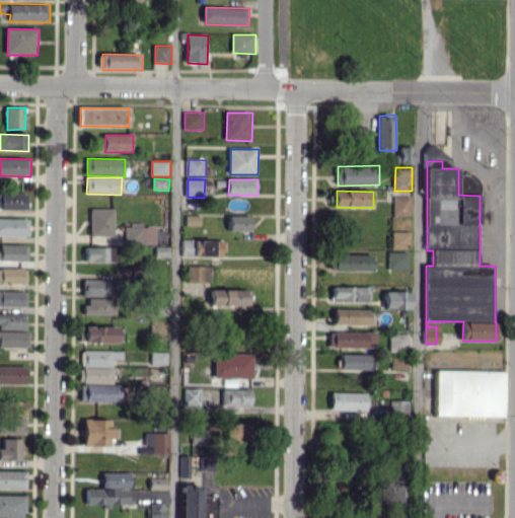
[(0,193),(0,210),(29,210),(29,194),(0,193)]
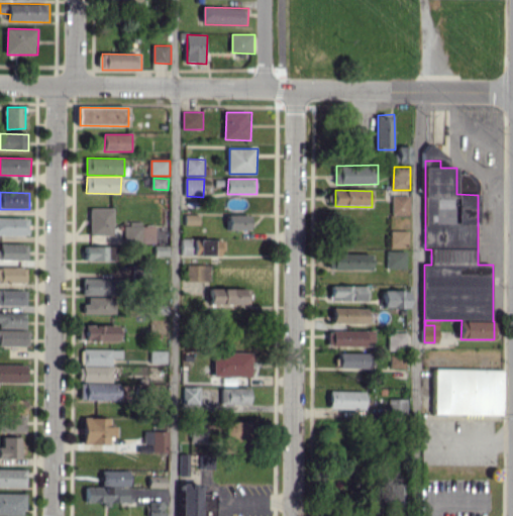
[(411,197),(394,196),(394,215),(411,215),(411,197)]
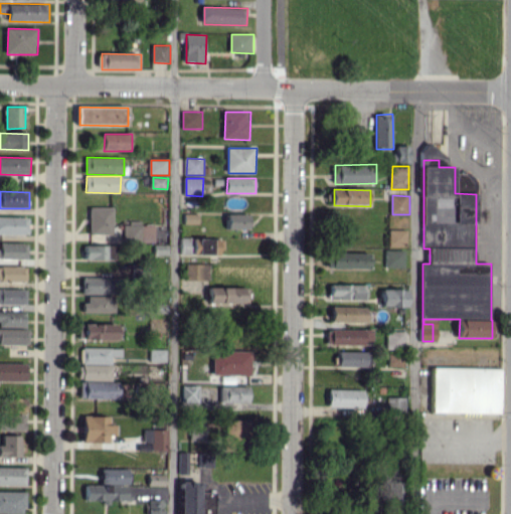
[(92,234),(115,234),(115,208),(92,207),(92,234)]
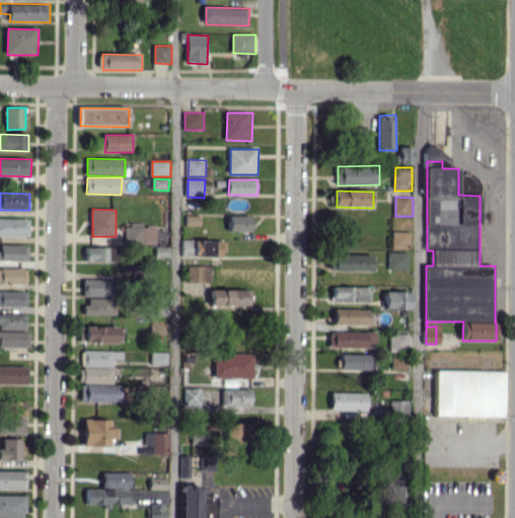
[(252,217),(231,216),(231,231),(252,232),(252,217)]
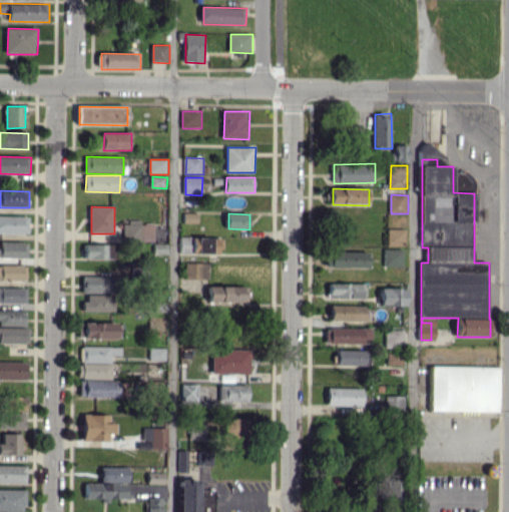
[(0,233),(30,234),(30,217),(0,215),(0,233)]
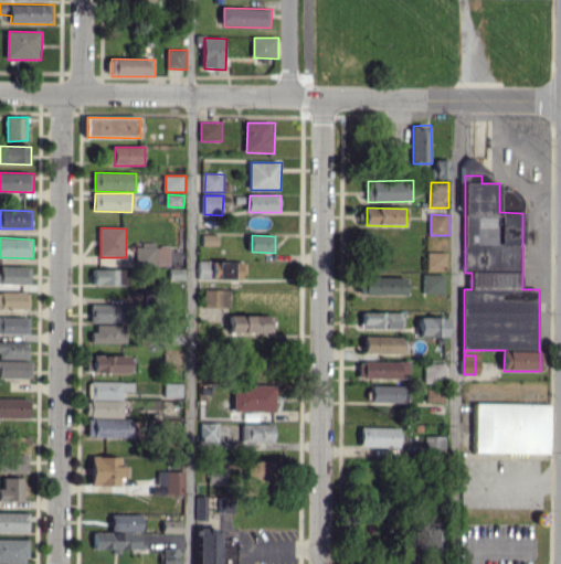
[(138,244),(138,267),(173,266),(172,247),(157,247),(157,244),(138,244)]
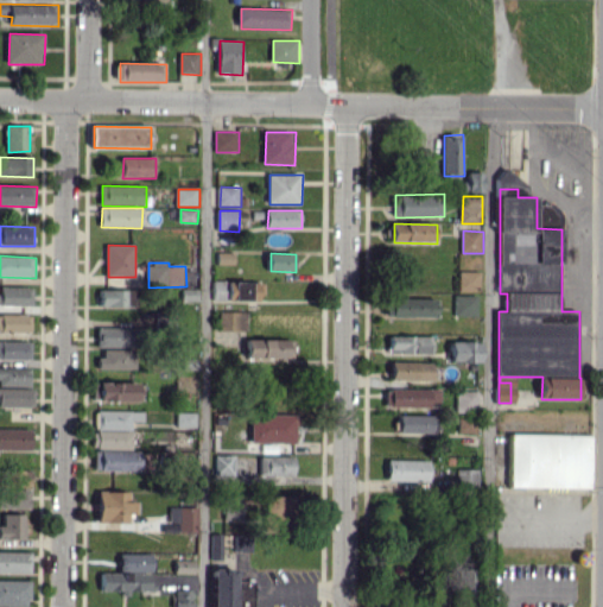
[(483,291),(483,272),(462,272),(461,291),(483,291)]
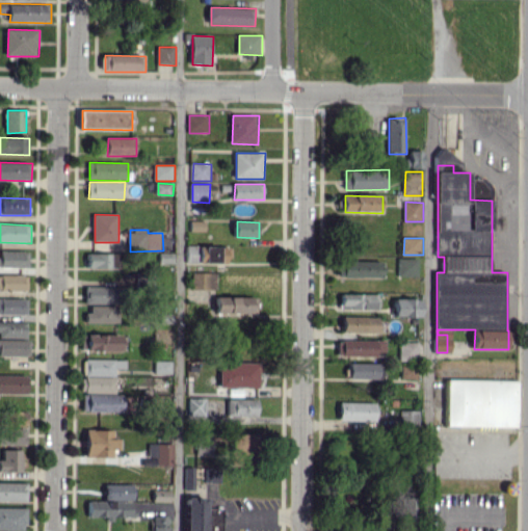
[(232,263),(233,246),(201,246),(201,257),(189,257),(189,262),(232,263)]
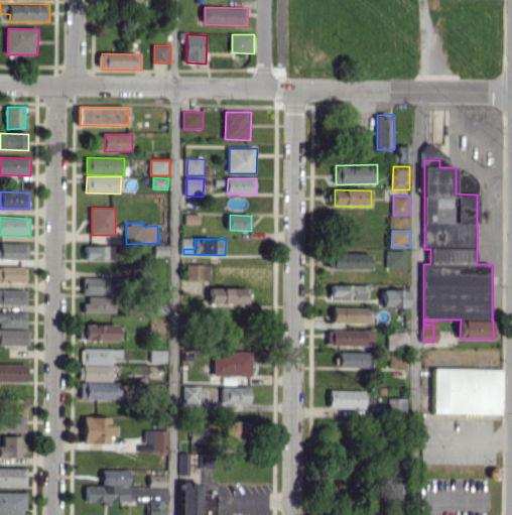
[(0,246),(0,259),(29,260),(30,244),(0,243),(0,246)]
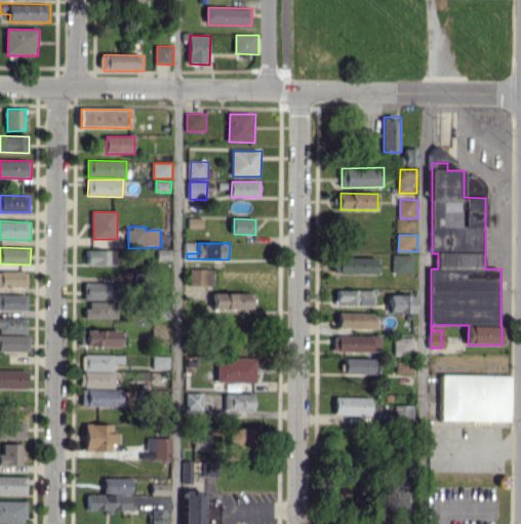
[(119,266),(120,250),(89,250),(89,265),(119,266)]
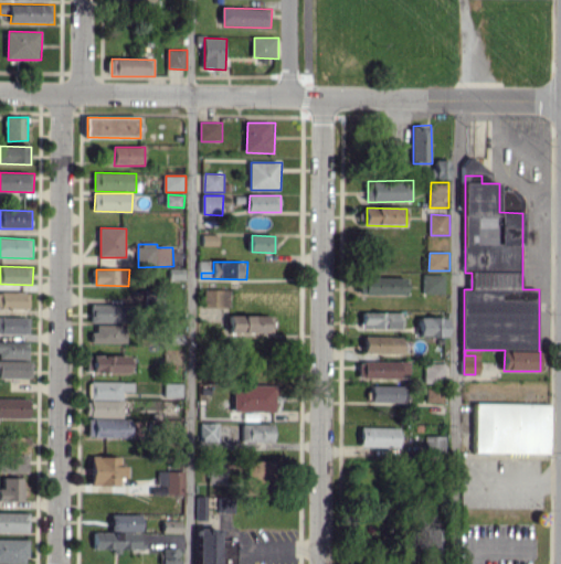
[(446,275),(425,275),(425,295),(446,295),(446,275)]
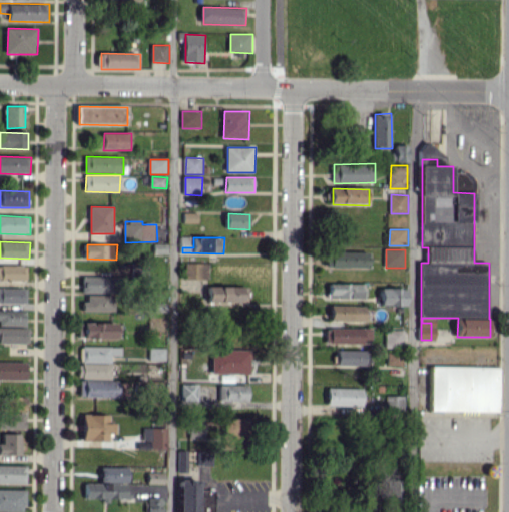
[(371,252),(329,251),(328,268),(371,269),(371,252)]
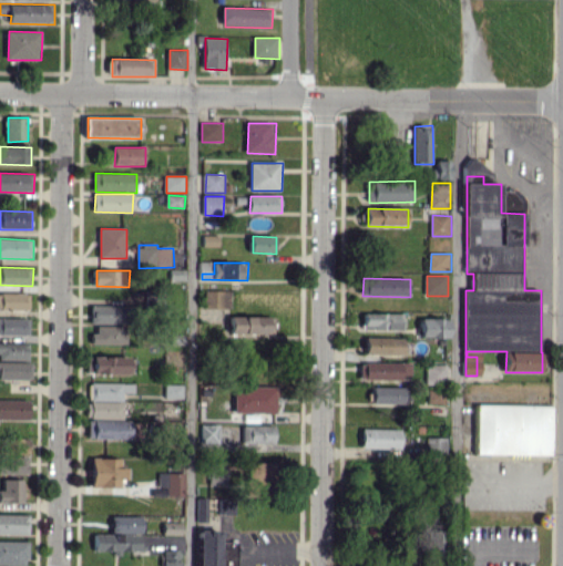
[(207,309),(234,309),(234,291),(207,291),(207,309)]
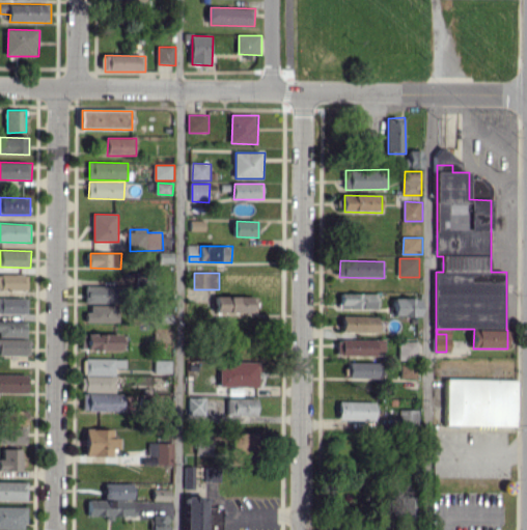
[(29,275),(0,274),(0,289),(29,290),(29,275)]
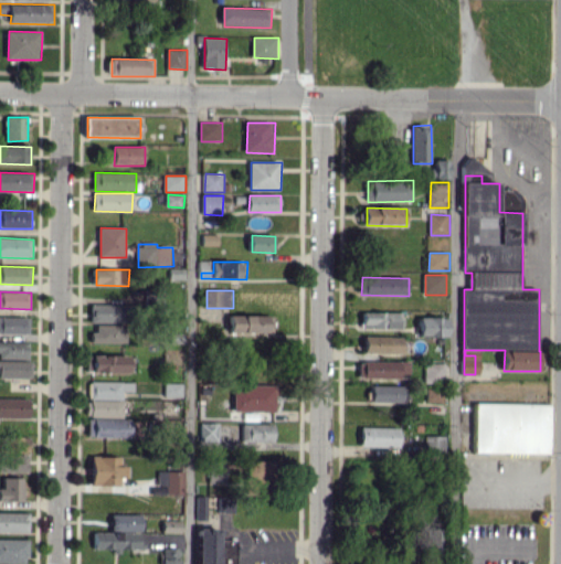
[(94,323),(136,323),(135,305),(94,306),(94,323)]
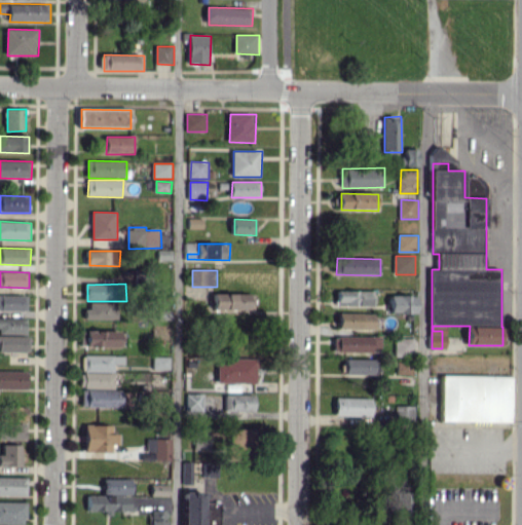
[(377,291),(339,291),(339,307),(377,307),(377,291)]
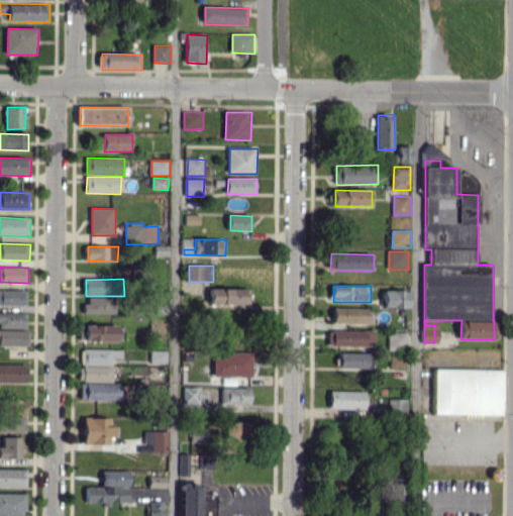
[(251,306),(250,289),(212,290),(212,307),(251,306)]
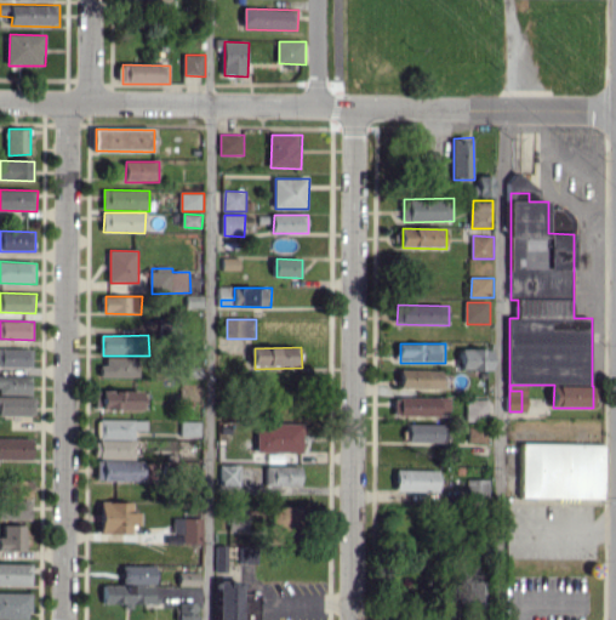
[(0,368),(34,368),(34,350),(0,348),(0,368)]
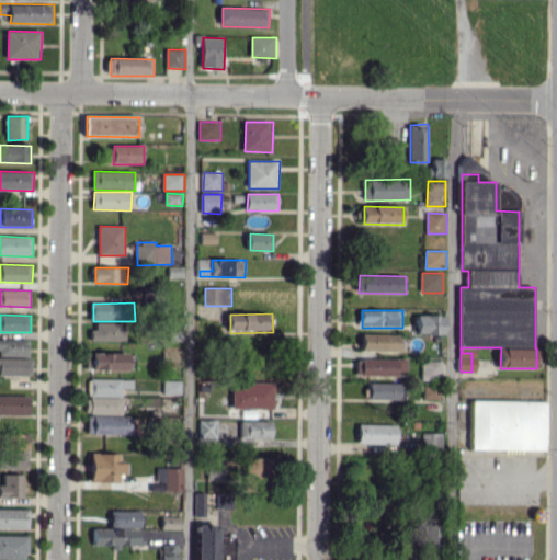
[(419,315),(418,334),(446,335),(446,316),(419,315)]
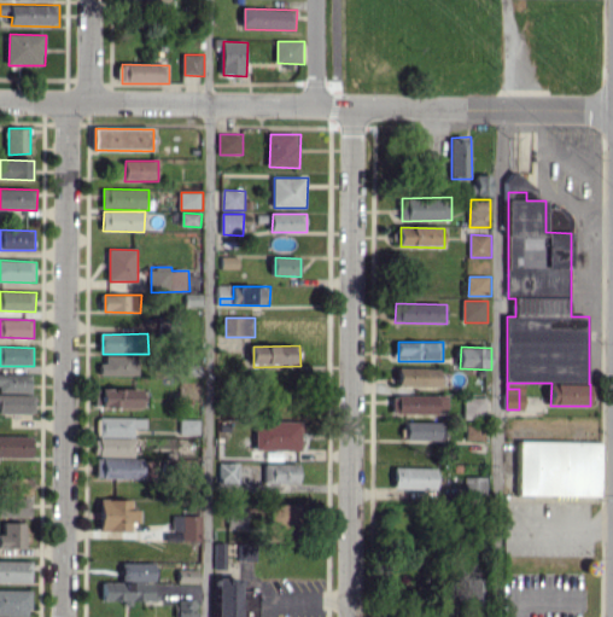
[(104,376),(140,377),(141,356),(105,356),(104,376)]
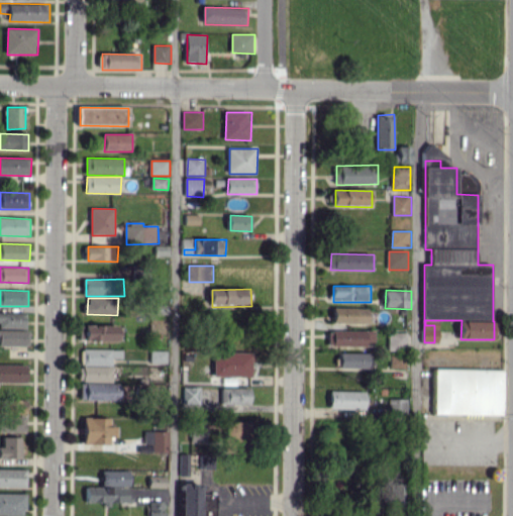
[(370,309),(335,308),(334,324),(369,324),(370,309)]
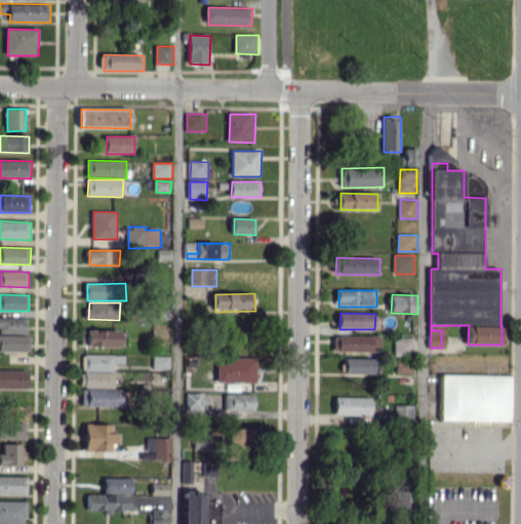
[(0,333),(29,333),(28,318),(0,318),(0,333)]
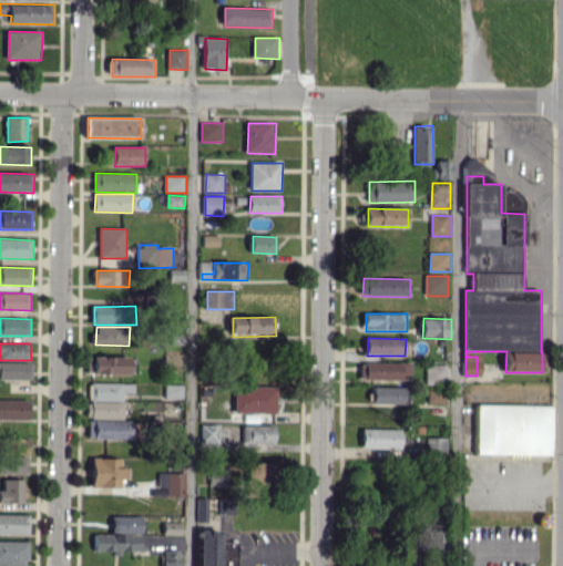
[(131,374),(131,358),(90,357),(90,374),(131,374)]
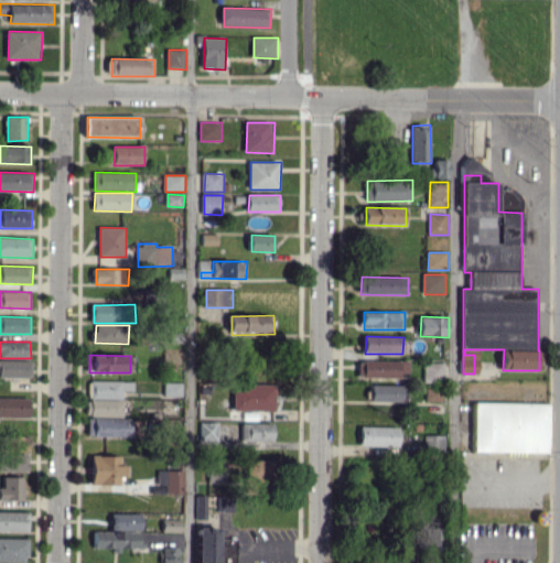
[(0,377),(34,378),(34,361),(0,360),(0,377)]
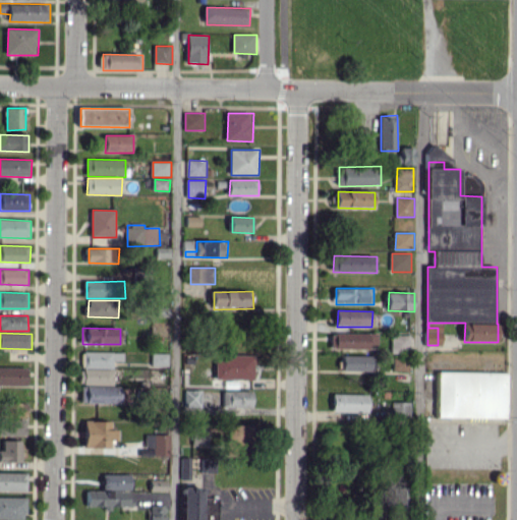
[(380,333),(332,334),(332,349),(380,349),(380,333)]
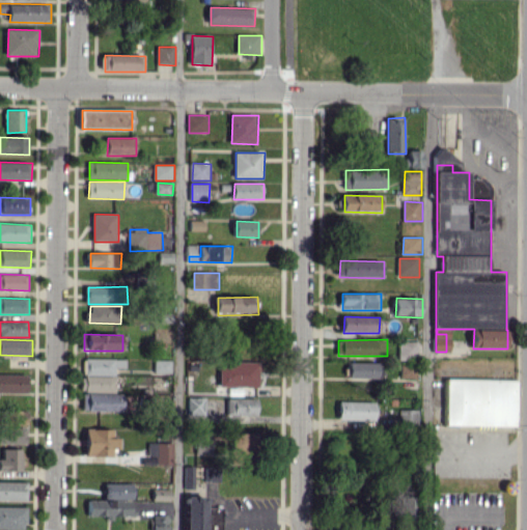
[(400,361),(420,360),(419,341),(400,342),(400,361)]
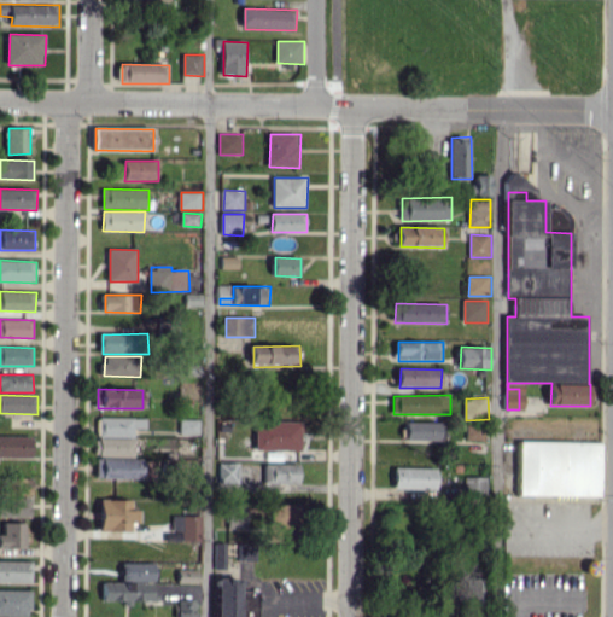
[(136,457),(136,429),(149,429),(149,419),(100,418),(100,437),(97,437),(97,457),(136,457)]
